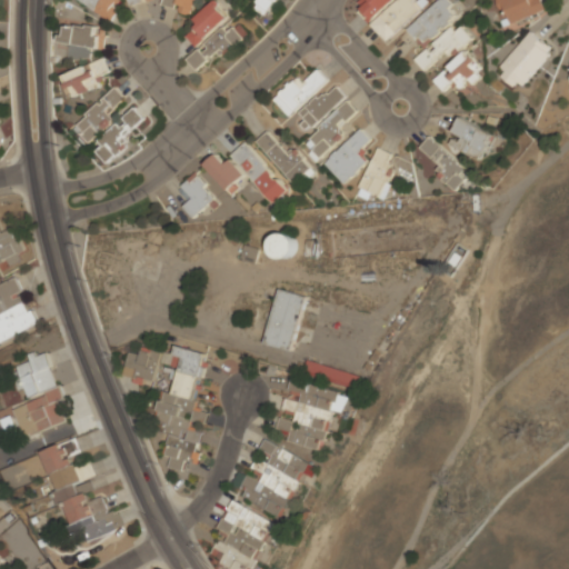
[(81,0),(107,25),(125,6),(118,0),(81,0)]
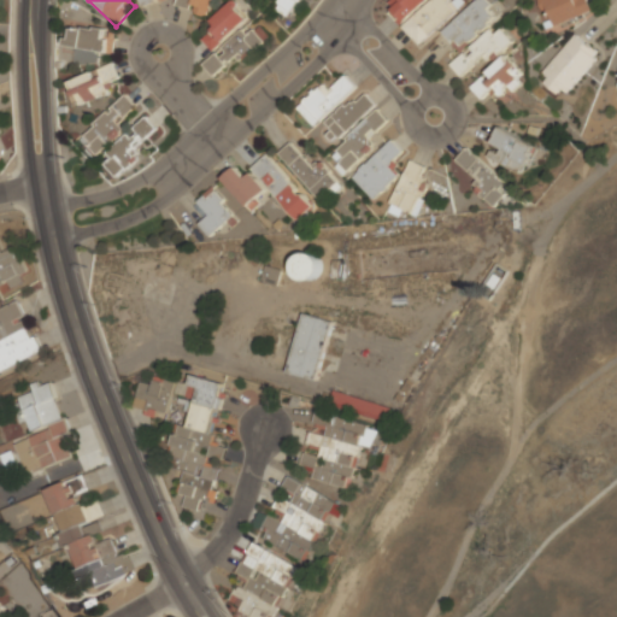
[(212,17),(216,0),(177,0),(176,7),(212,17)]
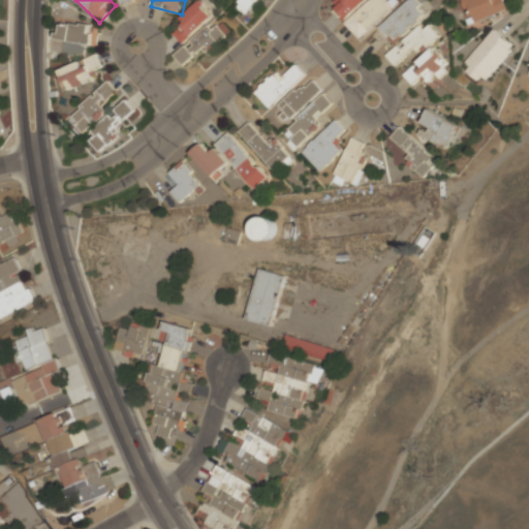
[(184,25),(174,34),(182,43),(214,16),(200,0),(179,20),(184,25)]
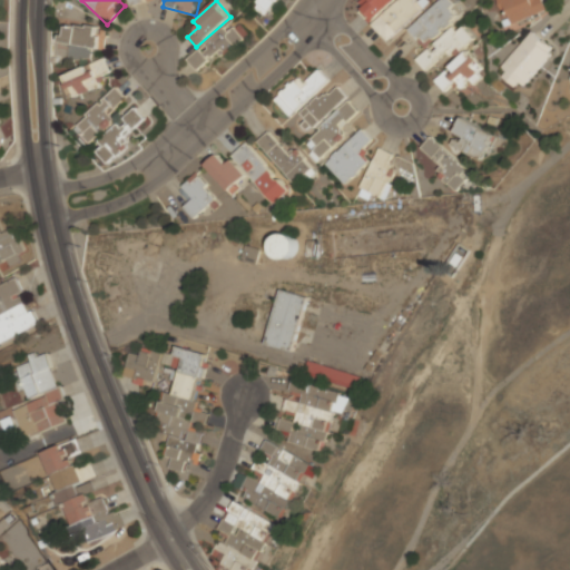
[(262,0),(259,3),(273,12),(282,0),(262,0)]
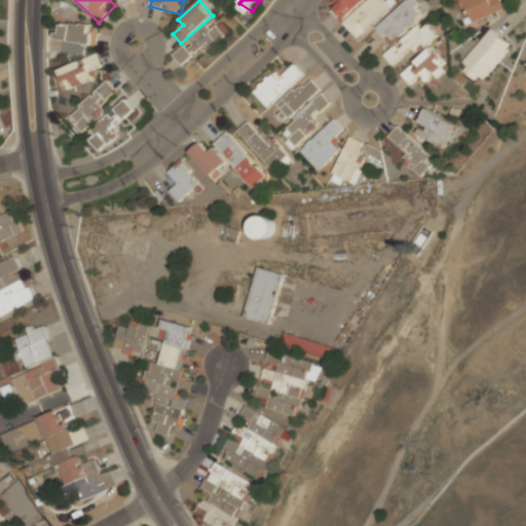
[(364,0),(332,0),(329,3),(343,20),(364,0)]
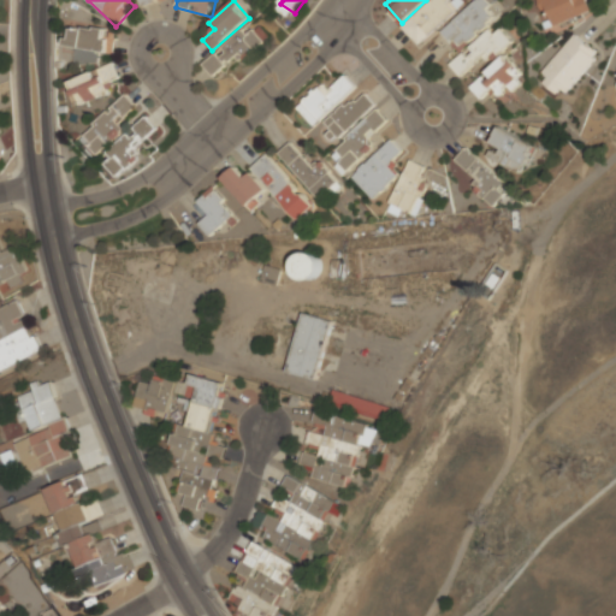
[(450,0),(430,0),(402,27),(419,45),(457,9),(450,0)]
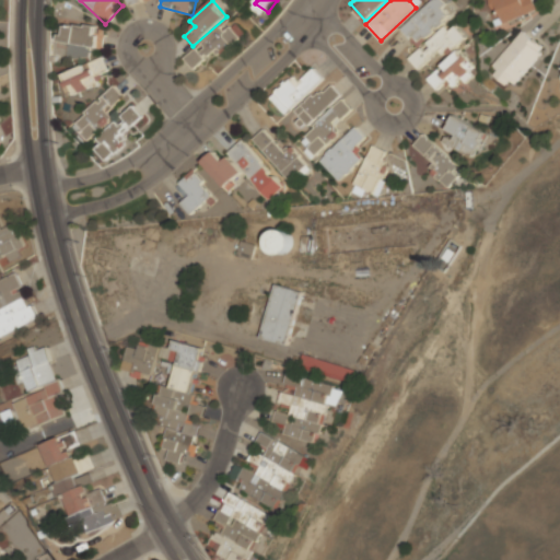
[(448,14),(442,8),(445,3),(442,0),(429,0),(400,31),(417,46),(448,14)]
